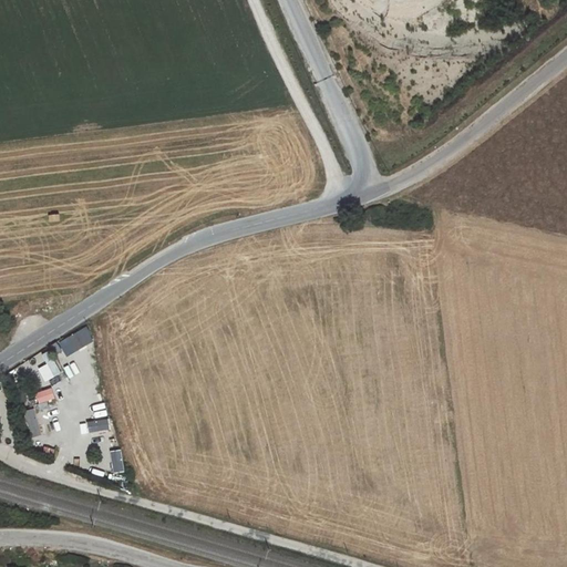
[(81,329),(59,342),(66,357),(90,342),(81,329)]
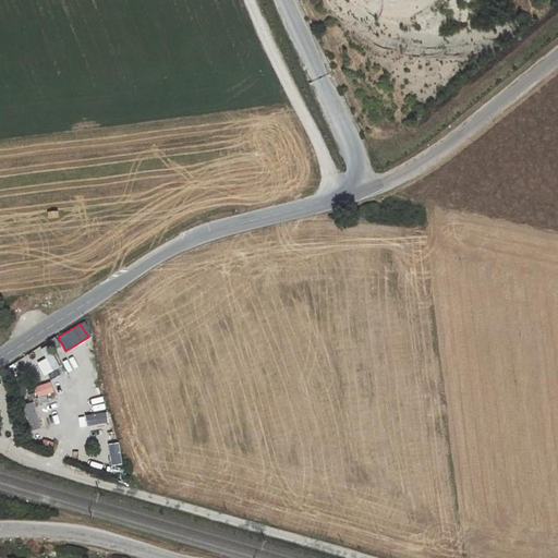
[(52,351),(29,364),(37,378),(60,364),(52,351)]
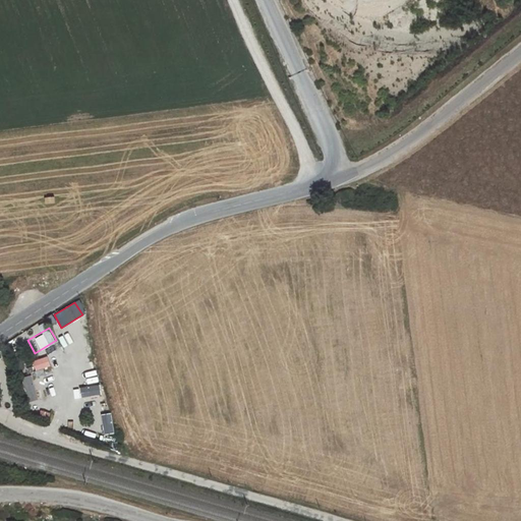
[(17,339),(4,346),(10,357),(23,350),(17,339)]
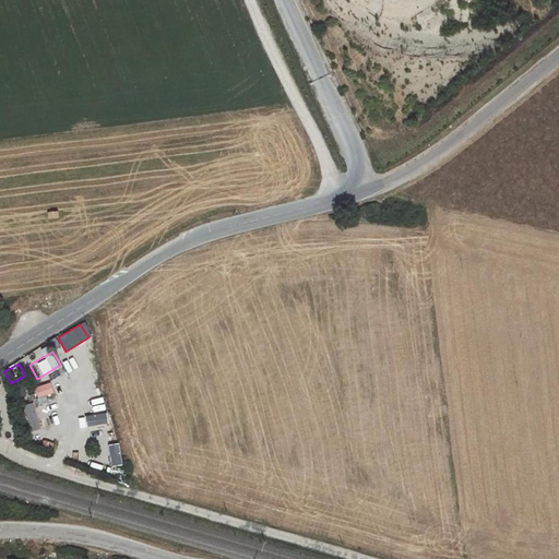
[(27,432),(40,429),(34,402),(21,405),(27,432)]
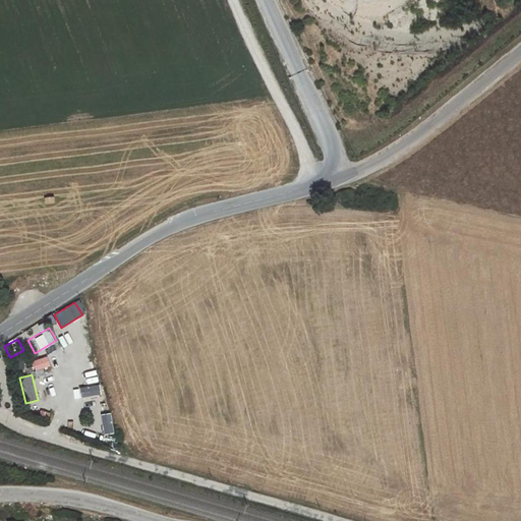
[(6,384),(0,387),(0,392),(3,398),(10,394),(6,384)]
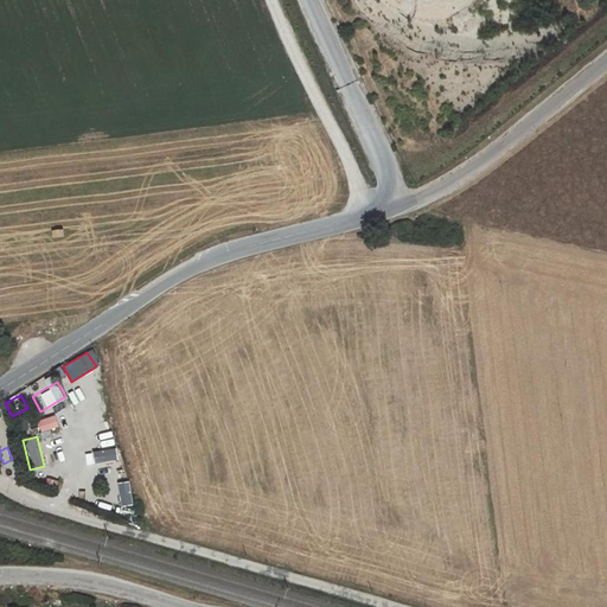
[(98,461),(116,460),(115,448),(97,449),(98,461)]
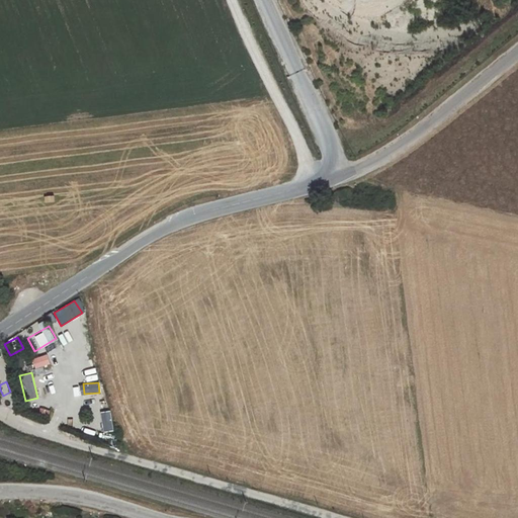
[(104,408),(91,410),(92,420),(106,418),(104,408)]
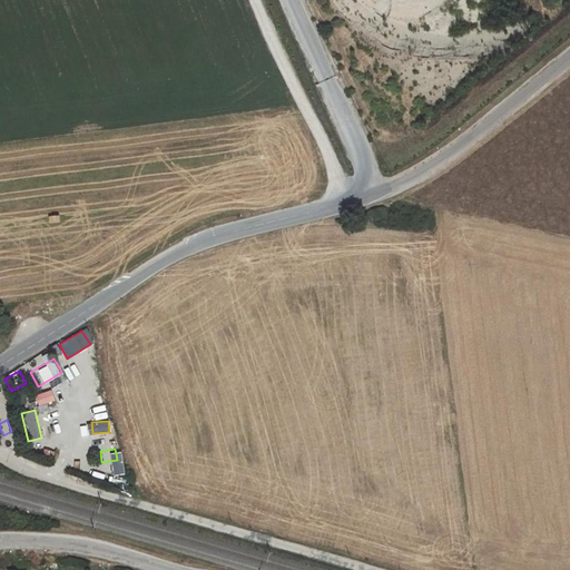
[(55,452),(46,450),(43,458),(51,461),(55,452)]
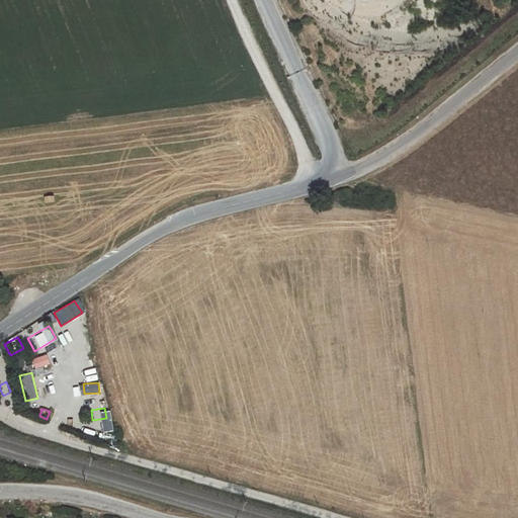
All buildings are outlined.
